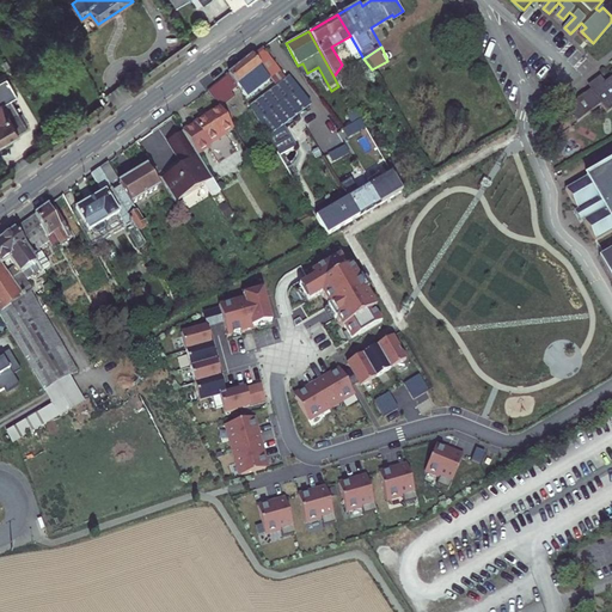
[(251,73),(259,83),(270,74),(256,55),(254,53),(228,72),(238,83),(251,73)]
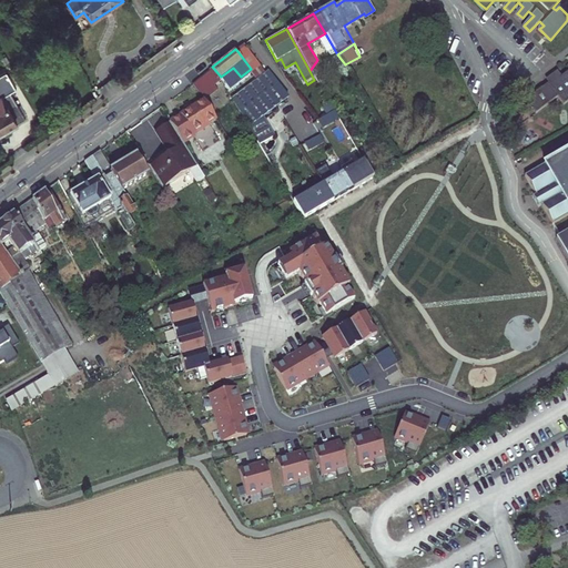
[(548,78),(521,95),(535,114),(559,99),(561,103),(567,98),(567,67),(550,80),(548,78)]
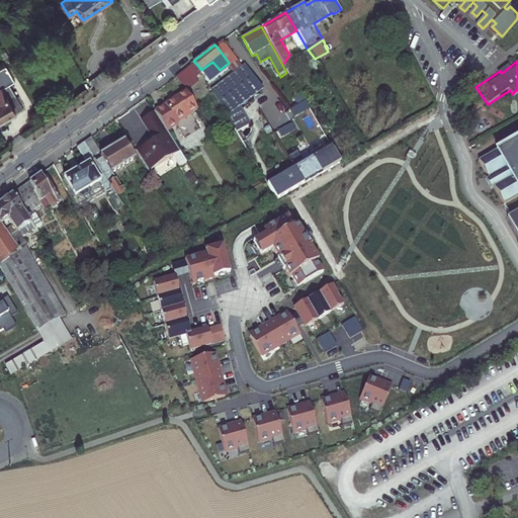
[(263,88),(245,64),(209,89),(228,113),(263,88)]
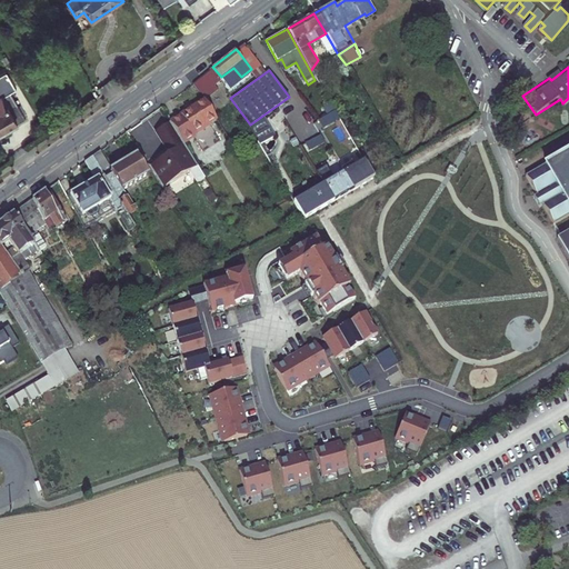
[(0,128),(18,119),(5,93),(0,96),(0,128)]
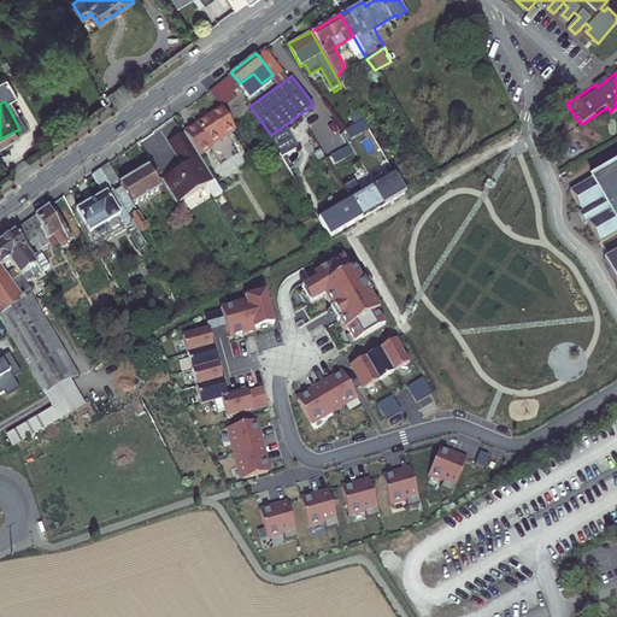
[(182,131),(198,154),(228,136),(224,131),(234,127),(221,107),(182,131)]
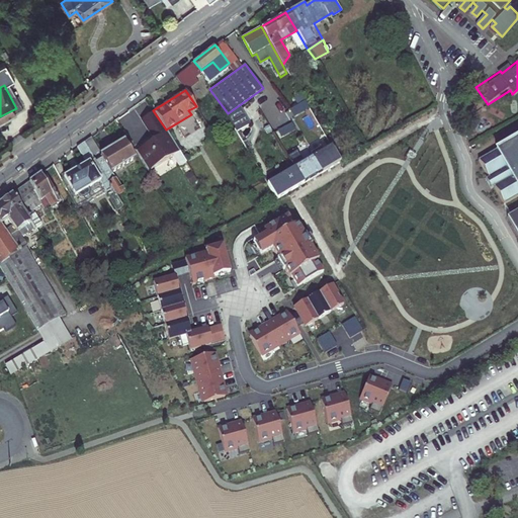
[(242,109),(228,117),(237,132),(250,123),(242,109)]
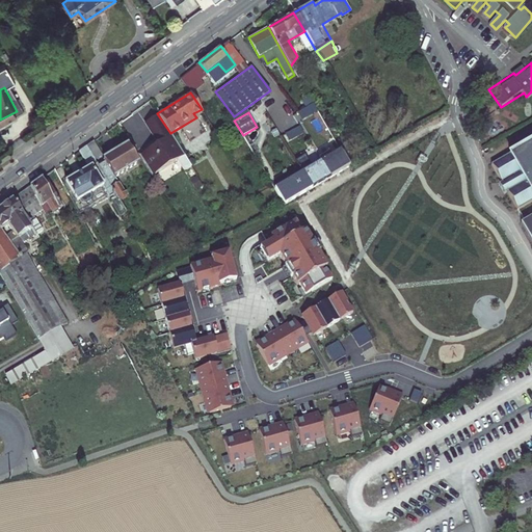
[(157,113),(143,123),(156,141),(140,153),(155,175),(185,154),(170,133),(157,113)]
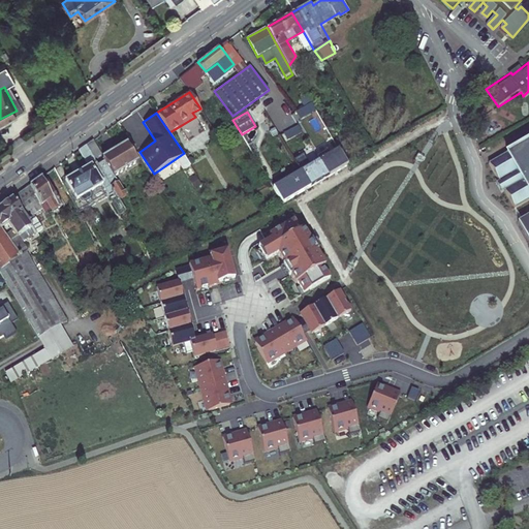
[(528,133),(487,156),(497,175),(494,176),(499,186),(502,184),(512,203),(528,192),(528,133)]
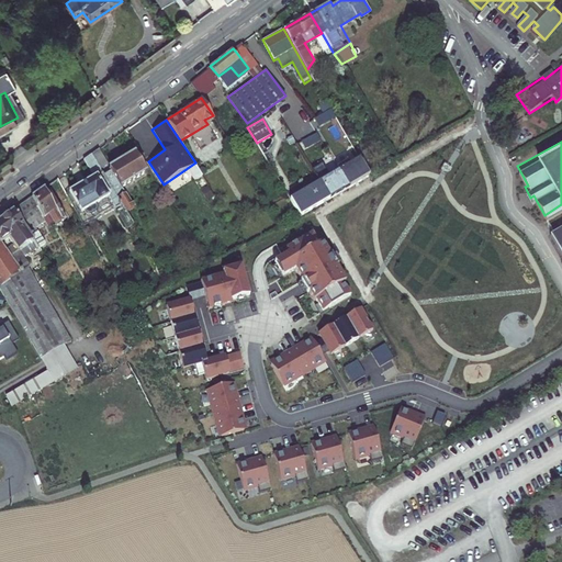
[(92,154),(103,172),(117,195),(126,211),(136,205),(124,186),(148,171),(136,150),(110,166),(100,149),(92,154)]
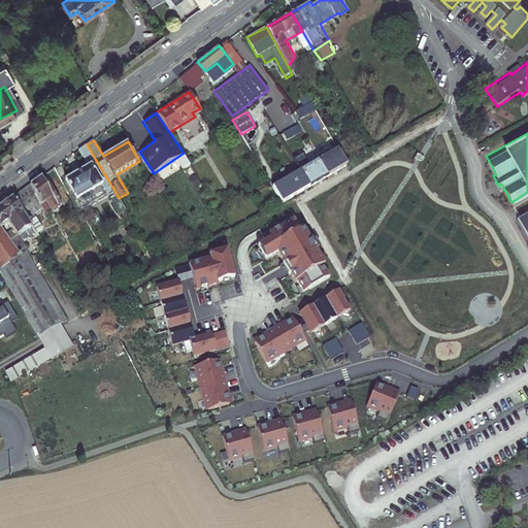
[(64,177),(75,197),(103,180),(106,186),(110,184),(97,162),(87,144),(78,149),(88,164),(64,177)]
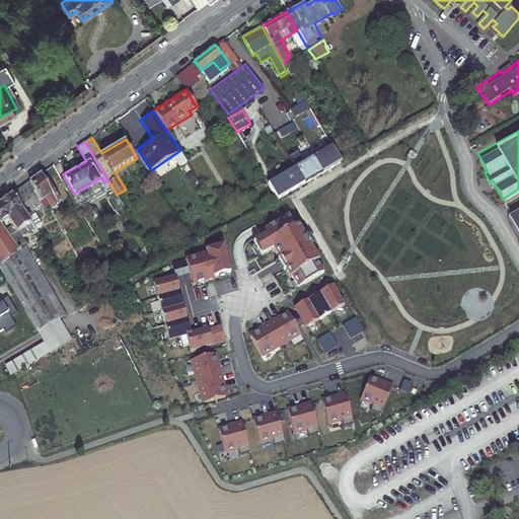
[(303,183),(342,160),(332,144),(293,167),(303,183)]
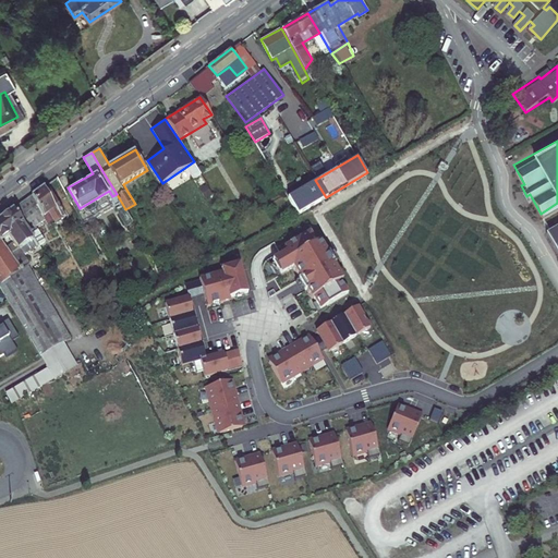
[(295,215),(326,197),(315,180),(286,197),(295,215)]
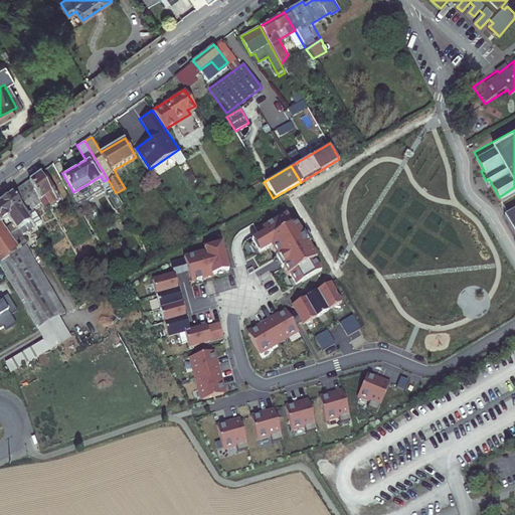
[(42,201),(45,206),(57,199),(40,172),(29,180),(42,201)]
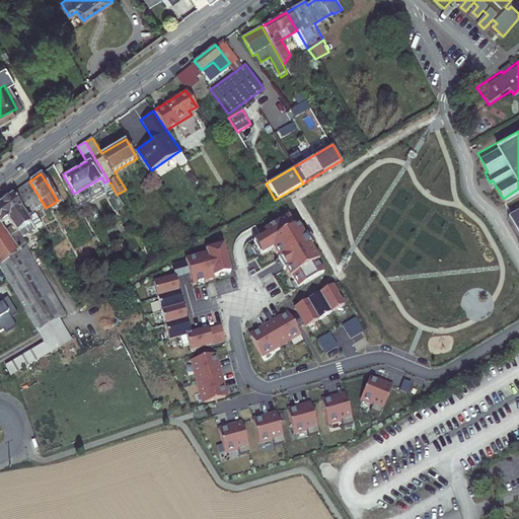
[(29,181),(9,197),(24,220),(35,213),(33,208),(43,203),(29,181)]
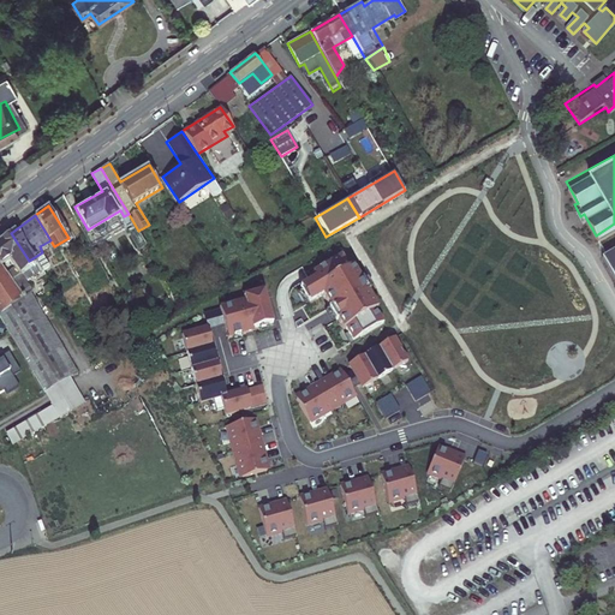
[(0,315),(30,296),(18,278),(34,268),(29,261),(11,233),(0,239),(0,315)]
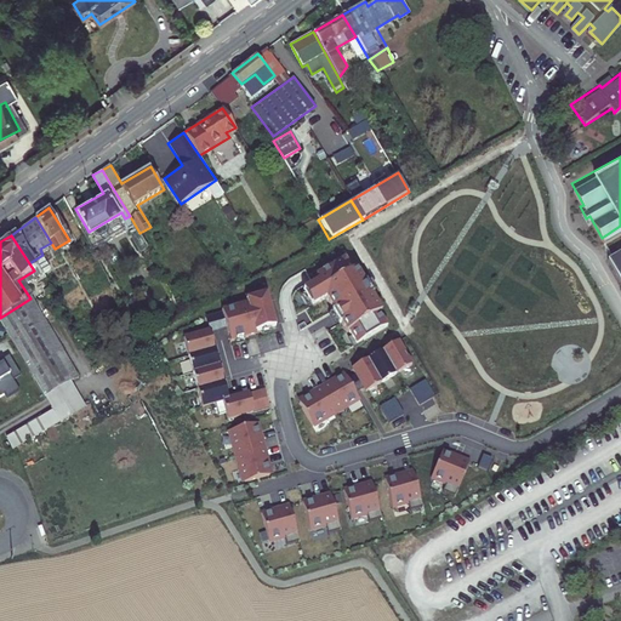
[(620,249),(610,256),(620,275),(620,249)]
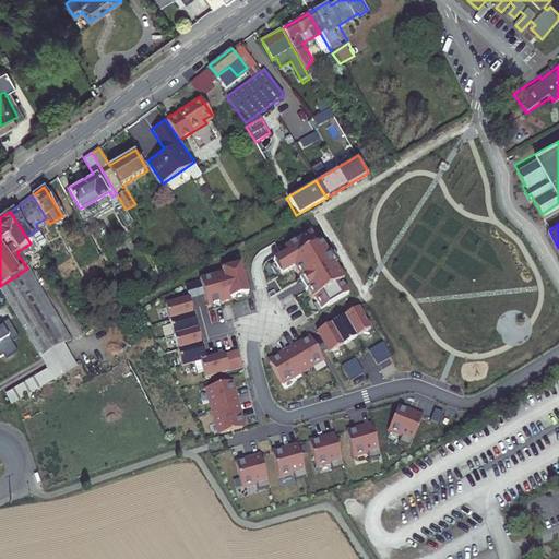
[(281,276),(293,269),(299,281),(298,281),(305,294),(306,293),(311,301),(312,300),(320,312),(348,296),(341,283),(342,283),(334,268),(335,266),(329,256),(326,256),(320,244),(317,246),(310,234),(284,249),(286,253),(272,262),(281,276)]
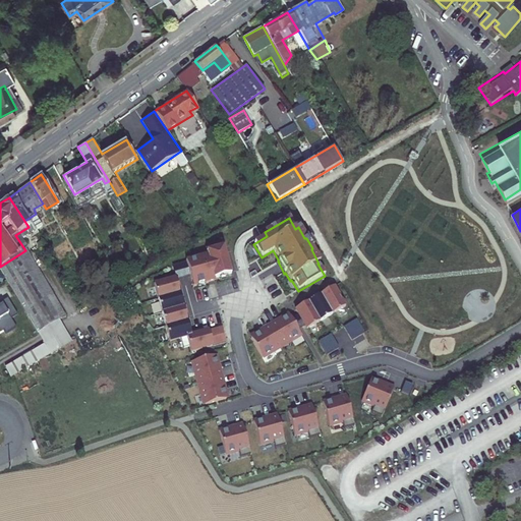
[(186,258),(193,285),(216,279),(215,277),(231,273),(224,245),(201,250),(203,253),(186,258)]
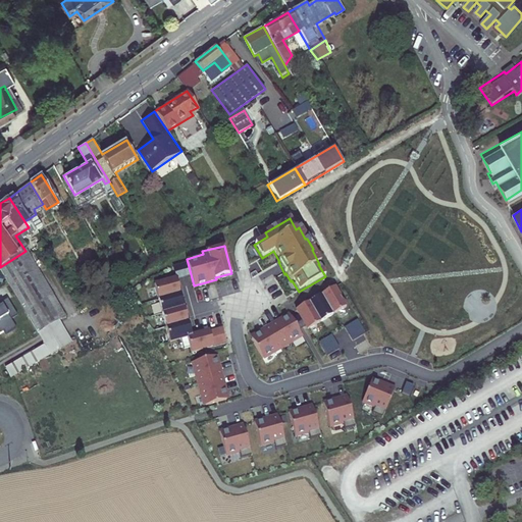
[(25,251),(0,267),(0,273),(38,333),(59,319),(66,315),(25,251)]
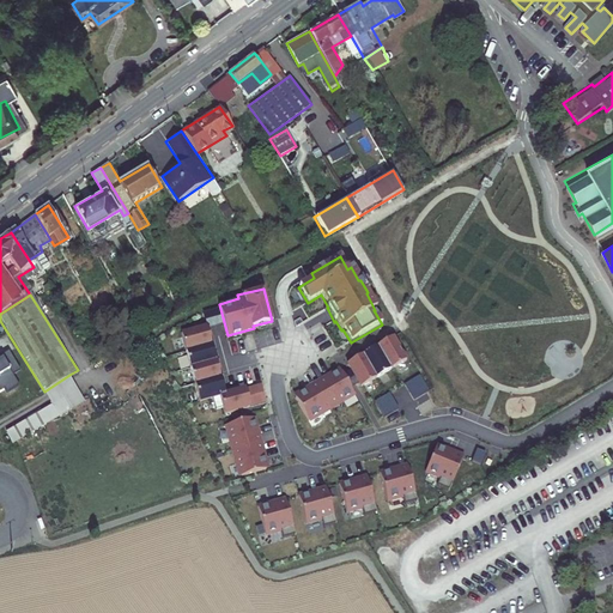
[(207,325),(181,332),(199,399),(219,393),(224,411),(250,405),(246,386),(225,392),(207,325)]
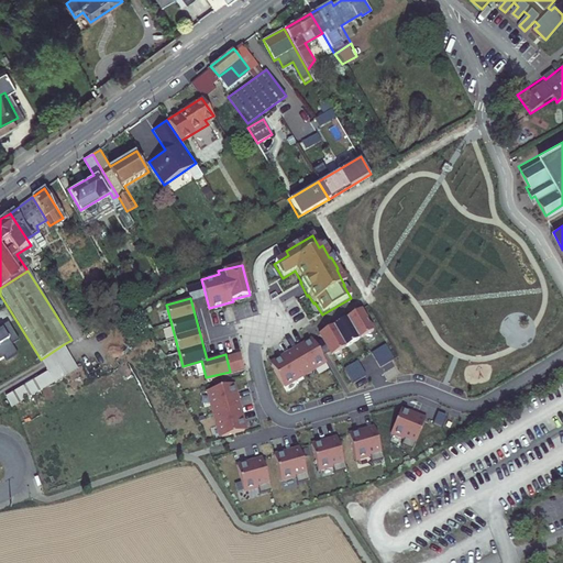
[(361,312),(319,337),(332,359),(374,334),(361,312)]
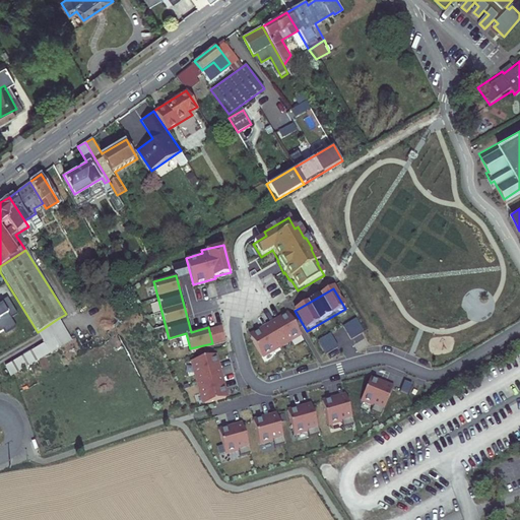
[(0,331),(0,332),(4,330),(6,333),(16,327),(9,317),(16,313),(8,299),(0,303),(0,331)]
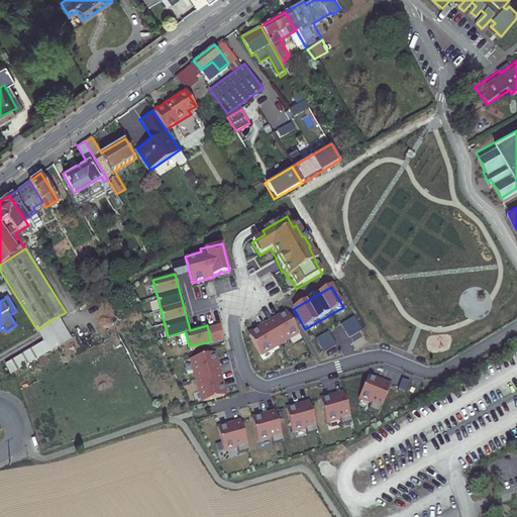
[(259,330),(248,336),(259,355),(270,349),(271,350),(288,341),(287,339),(298,333),(287,314),(276,320),(275,319),(257,328),(259,330)]
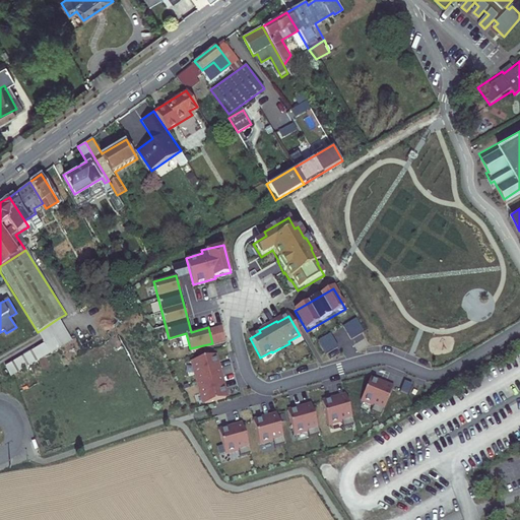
[(3,365),(10,376),(71,340),(59,318),(38,332),(44,342),(3,365)]
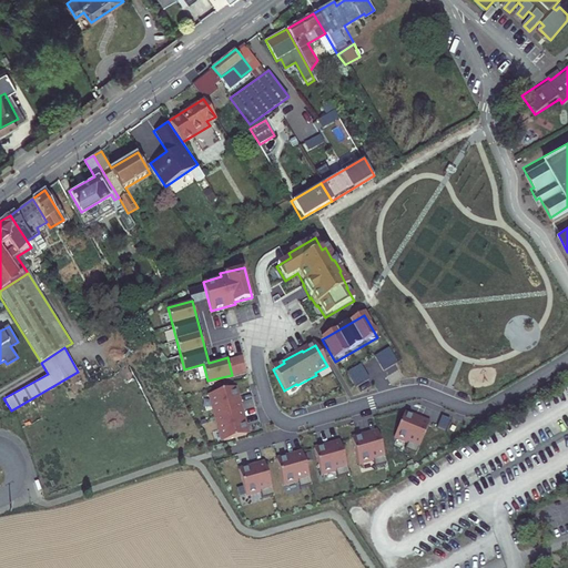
[(389,350),(376,357),(384,372),(397,364),(389,350)]
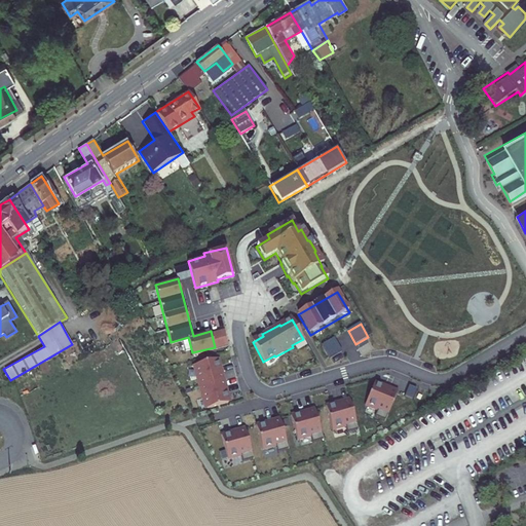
[(334,339),(322,346),(329,359),(342,351),(334,339)]
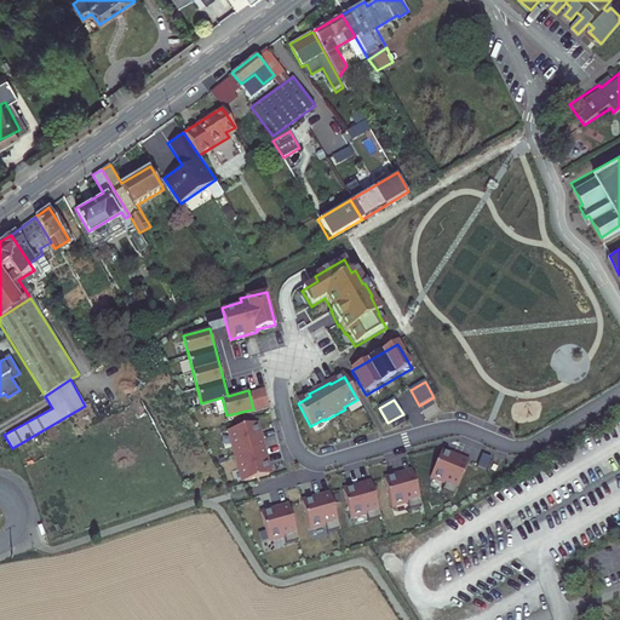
[(244,465),(247,480),(271,472),(269,460),(271,460),(264,432),(262,432),(258,422),(234,428),(237,441),(235,442),(241,466),(244,465)]
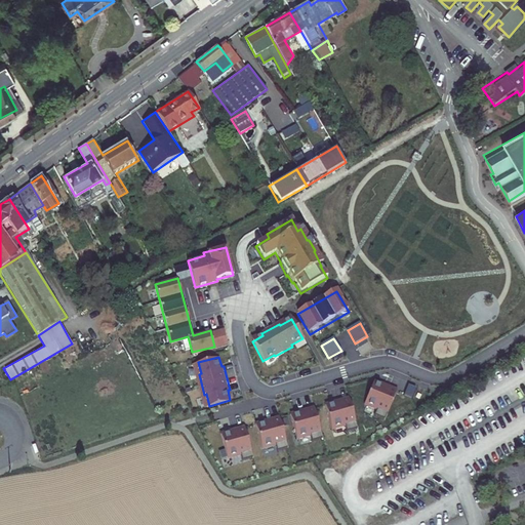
[(377,415),(388,420),(400,392),(388,387),(388,386),(377,380),(367,404),(379,409),(377,415)]
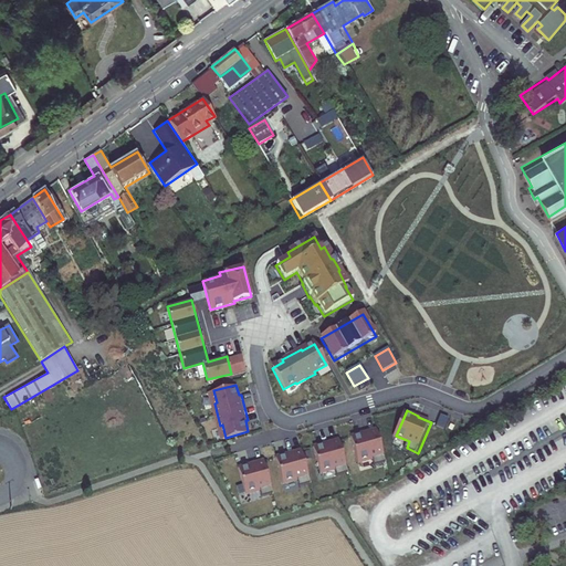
[(377,463),(388,460),(378,428),(365,432),(364,431),(353,435),(360,461),(375,457),(377,463)]
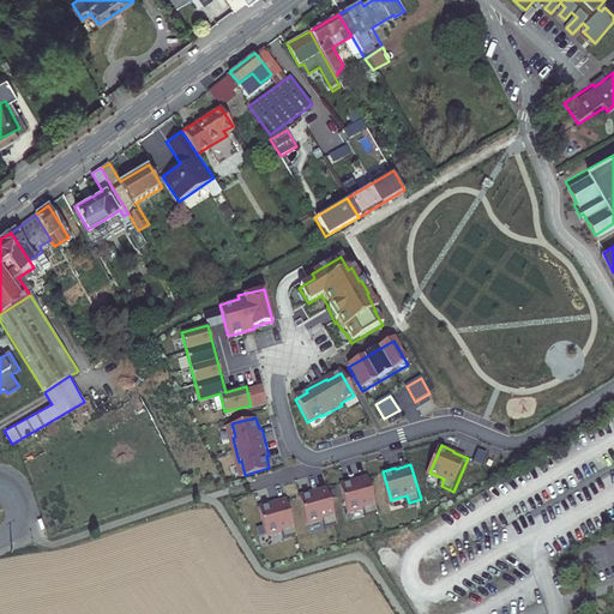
[(365,513),(378,510),(368,475),(353,480),(353,479),(339,482),(348,511),(363,506),(365,513)]
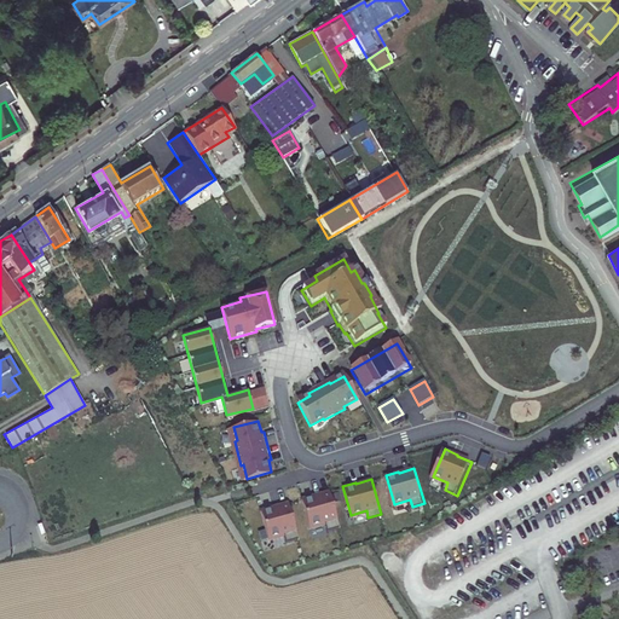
[(327,530),(340,526),(330,490),(314,495),(314,493),(301,497),(310,526),(324,521),(327,530)]
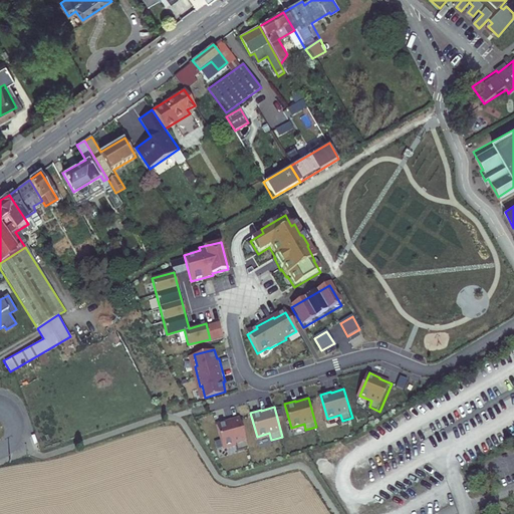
[(237,449),(247,446),(239,417),(227,420),(226,419),(216,422),(222,446),(235,443),(237,449)]
